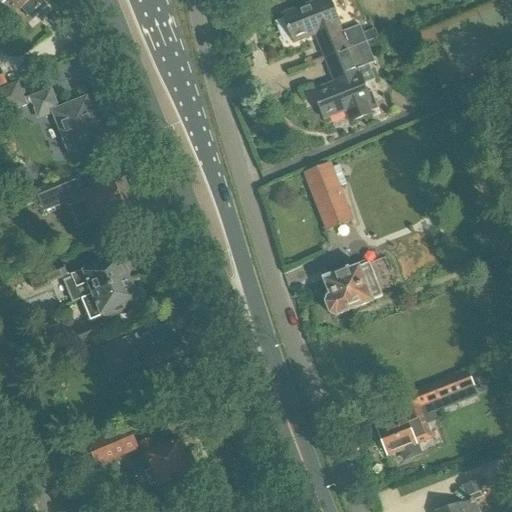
[(0,0),(0,1),(2,3),(4,0),(12,0),(21,9),(22,8),(33,20),(48,6),(42,0),(0,0)]
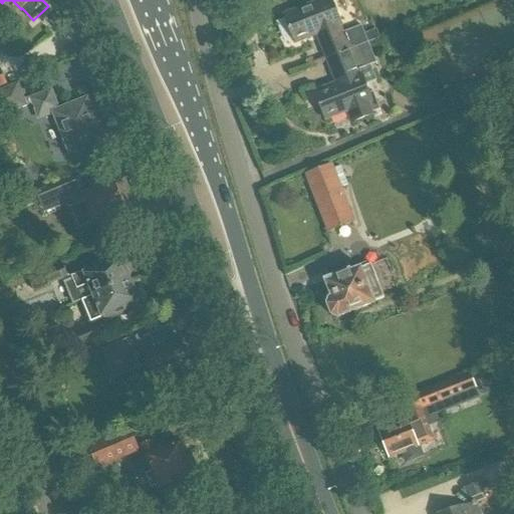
[(326,56),(368,40),(361,24),(343,31),(339,24),(341,23),(331,0),(320,0),(284,15),(295,43),(317,34),(326,56)]
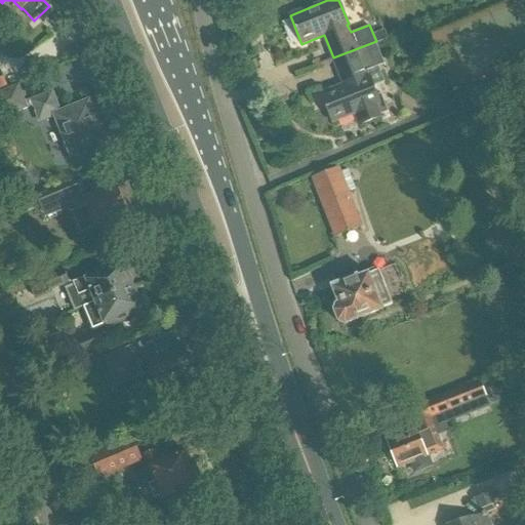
[(376,41),(333,57),(344,83),(321,92),(333,122),(355,113),(359,124),(384,115),(382,113),(389,111),(381,93),(377,94),(373,85),(385,81),(378,66),(386,63),(376,41)]
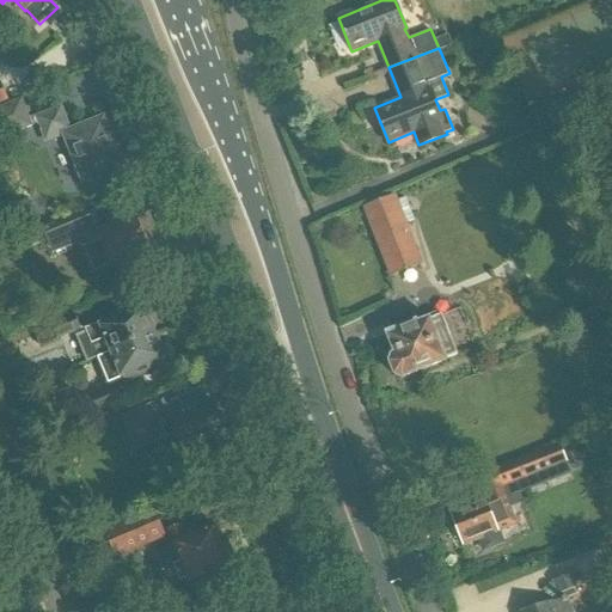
[(611,72),(594,80),(604,99),(611,96),(611,72)]
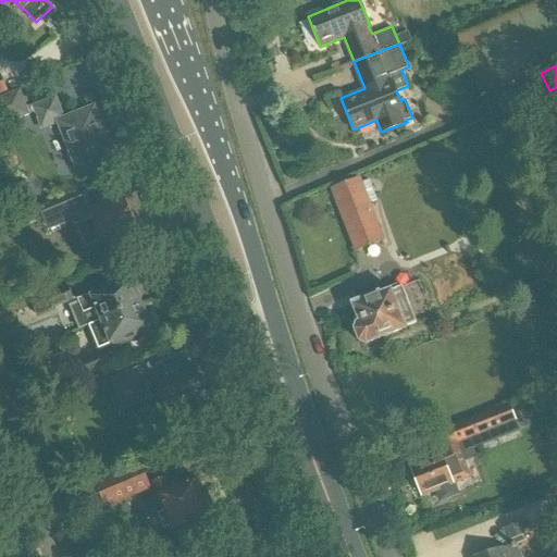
[(0,121),(27,111),(19,91),(0,99),(0,121)]
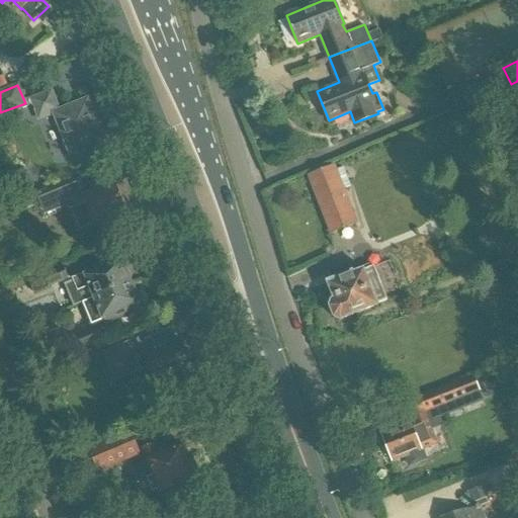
[(60,110),(52,91),(31,100),(39,120),(55,114),(70,155),(104,141),(87,99),(60,110)]
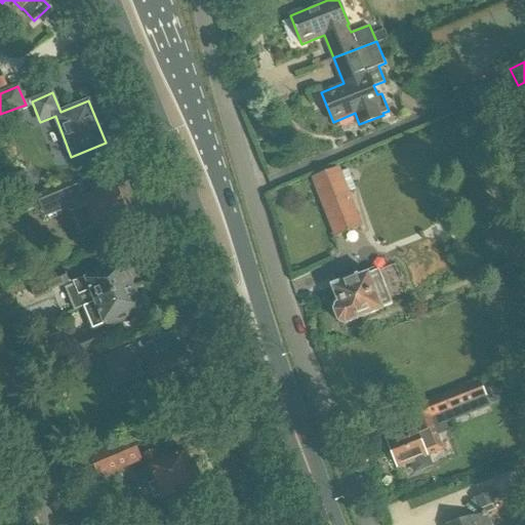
[(338,168),(314,177),(335,236),(361,226),(348,192),(355,190),(348,171),(340,174),(338,168)]
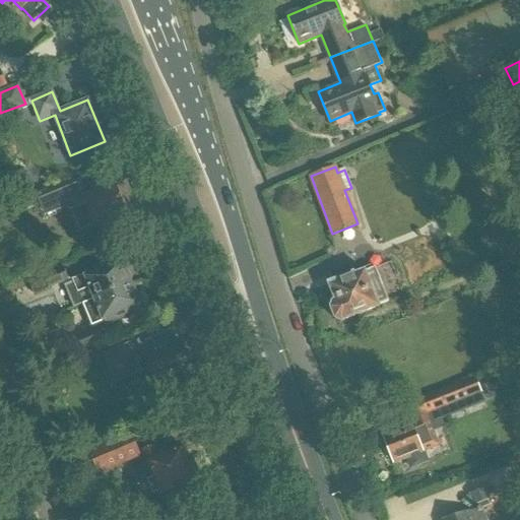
[(56,189),(34,198),(39,211),(43,209),(46,217),(56,213),(58,216),(72,210),(73,214),(81,232),(118,216),(131,210),(129,207),(131,202),(130,201),(128,197),(124,195),(120,186),(120,185),(85,199),(77,180),(56,189)]
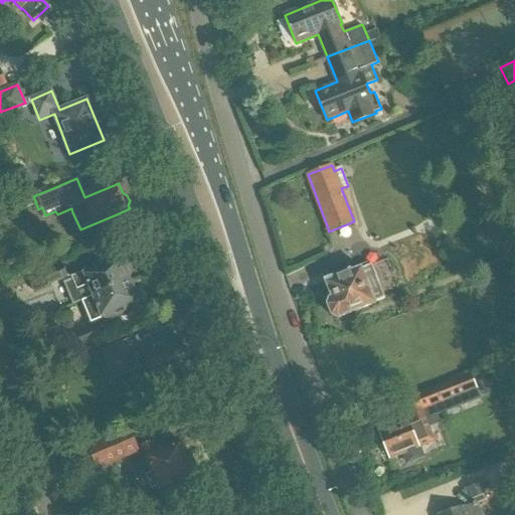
[(22,199),(30,196),(33,195),(31,190),(34,189),(30,180),(17,184),(22,199)]
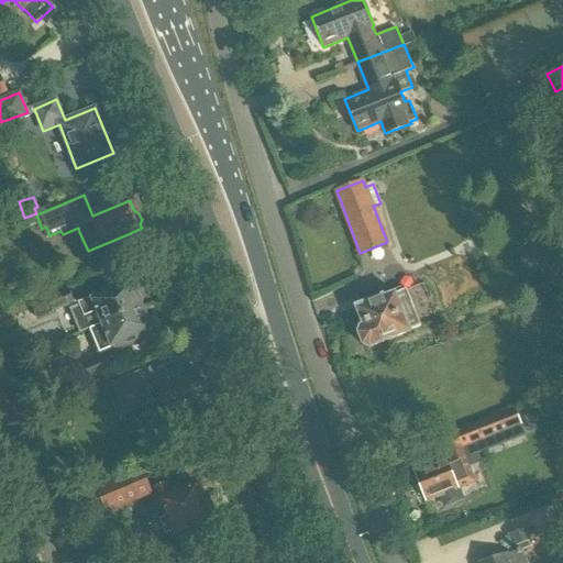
[(102,323),(142,307),(141,304),(143,299),(140,290),(134,289),(131,279),(78,302),(84,316),(97,310),(102,323)]
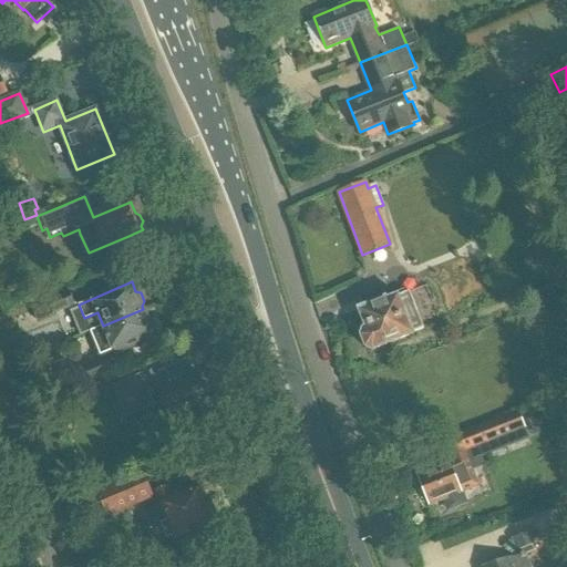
[(387,301),(381,289),(359,298),(362,307),(359,309),(367,328),(363,329),(362,334),(368,347),(372,350),(415,332),(414,330),(424,326),(411,291),(387,301)]
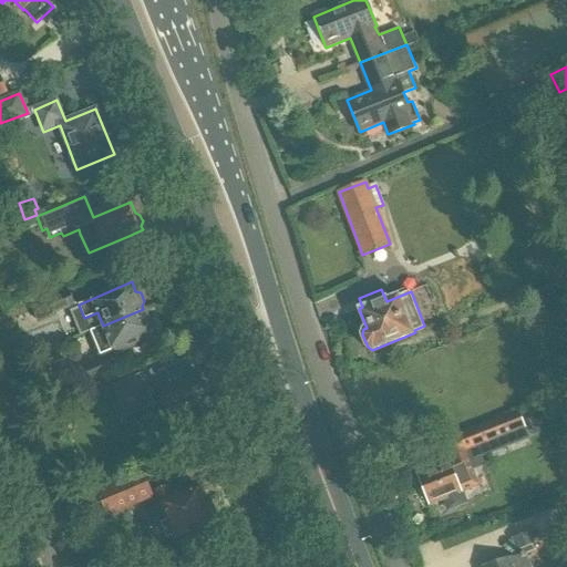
[(52,312),(74,303),(69,290),(47,299),(48,300),(52,312)]
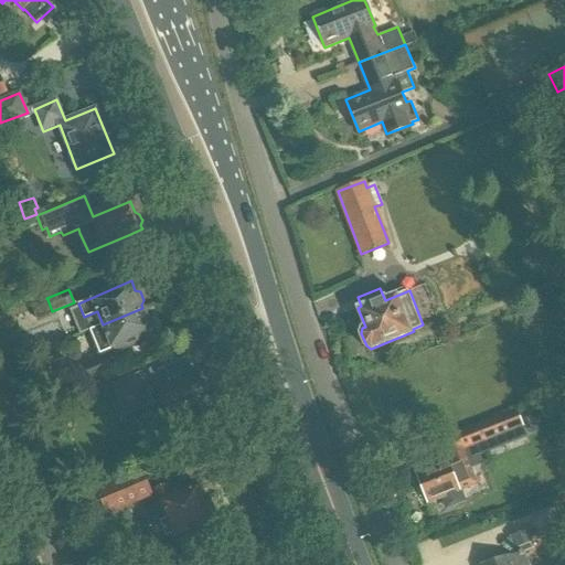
[(53,313),(52,311),(48,299),(32,306),(38,320),(53,313)]
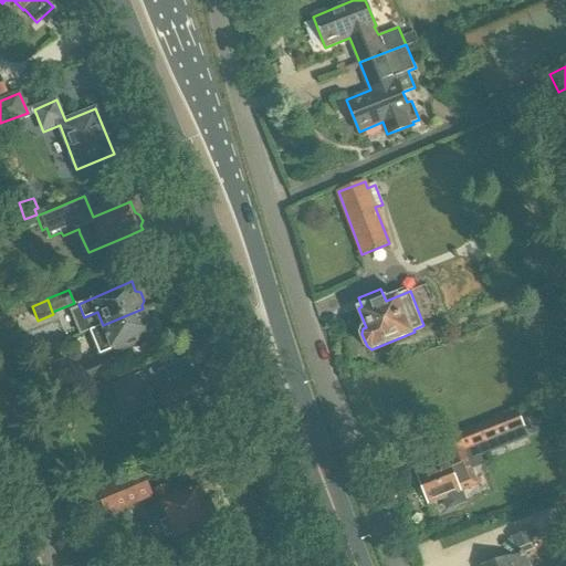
[(103,325),(90,331),(93,341),(97,352),(100,356),(153,334),(152,331),(149,324),(152,320),(147,311),(146,311),(143,310),(143,308),(103,325)]
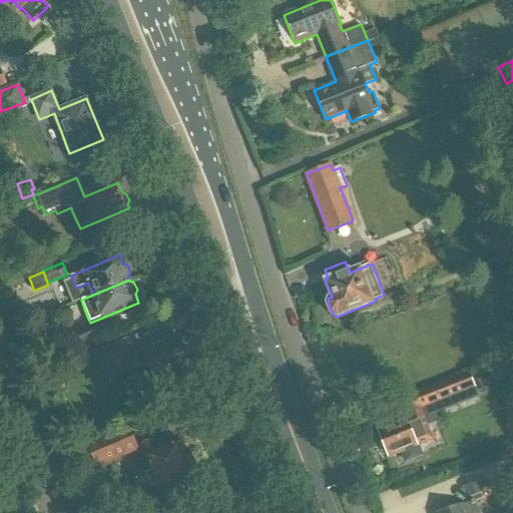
[(68,350),(97,338),(92,326),(64,338),(68,350)]
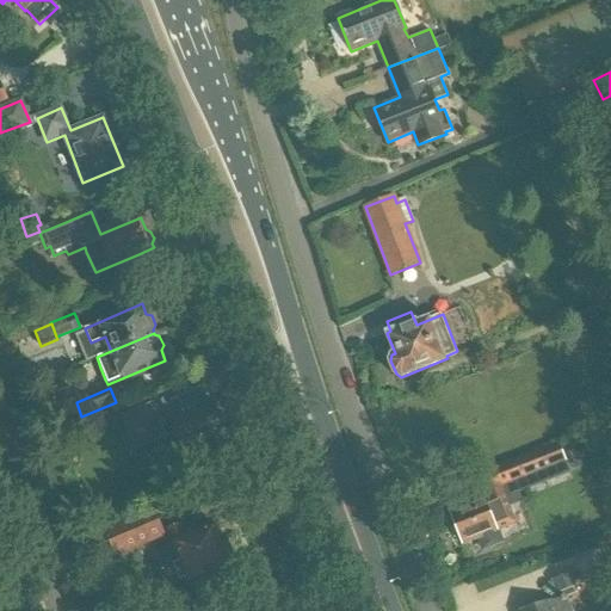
[(154,403),(134,412),(123,415),(137,450),(174,433),(181,450),(187,448),(191,457),(207,451),(203,442),(227,432),(223,425),(226,420),(221,408),(216,407),(214,401),(201,406),(199,401),(180,408),(183,413),(161,423),(154,403)]
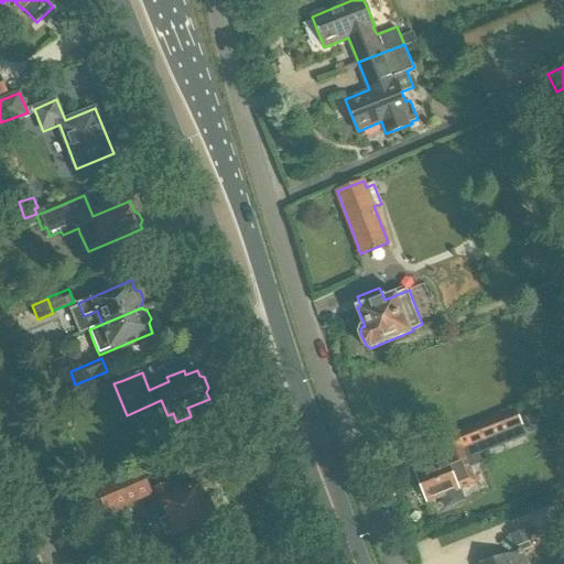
[(507,415),(512,430),(522,425),(517,410),(507,415)]
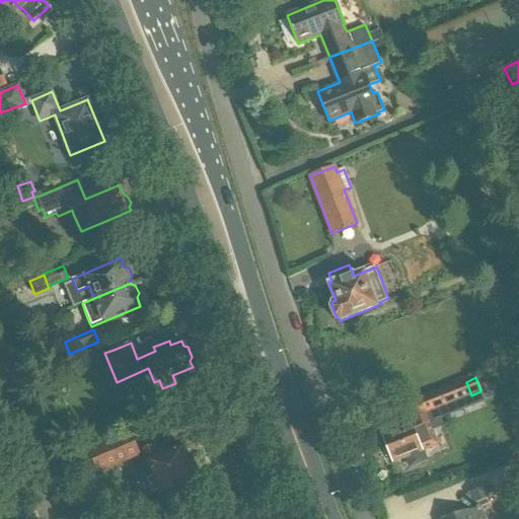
[(429,458),(420,435),(433,430),(427,413),(471,395),(466,382),(411,403),(419,422),(383,436),(386,444),(384,449),(387,455),(391,457),(393,462),(409,456),(413,465),(429,458)]
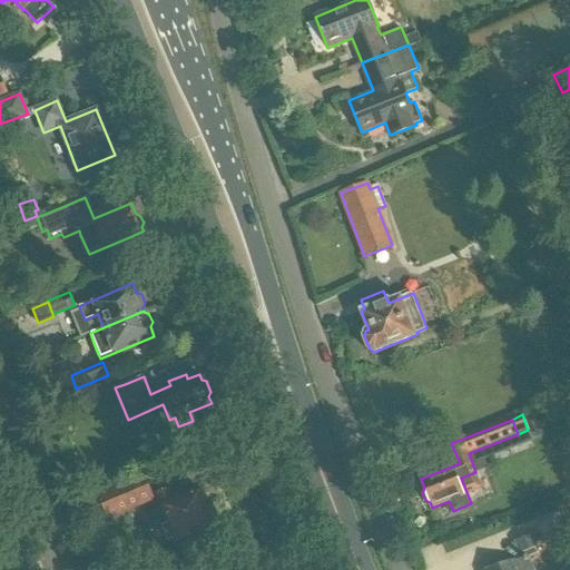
[(111,519),(154,501),(146,480),(102,498),(111,519)]
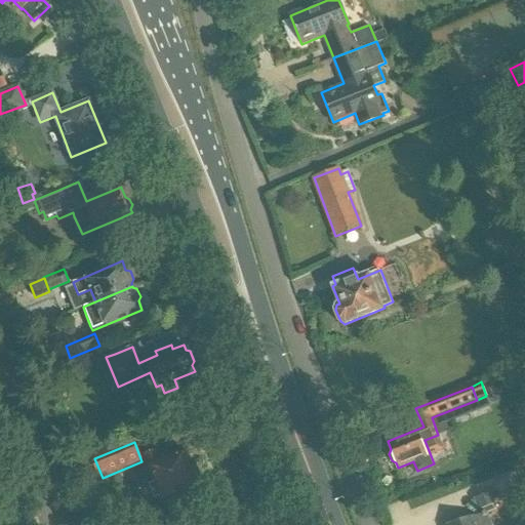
[(158,457),(155,450),(145,455),(162,497),(202,481),(196,466),(191,468),(184,452),(173,456),(171,451),(158,457)]
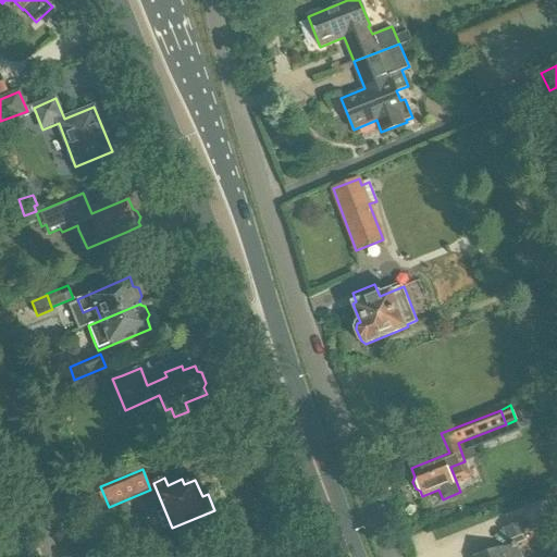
[(521,556),(517,544),(525,541),(523,535),(532,532),(527,520),(504,529),(508,540),(502,543),(504,546),(477,556),(521,556)]
